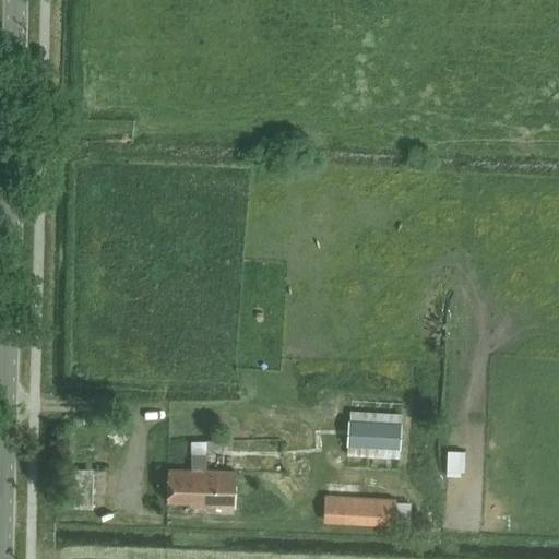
[(347,445),(400,449),(401,423),(348,420),(347,445)]
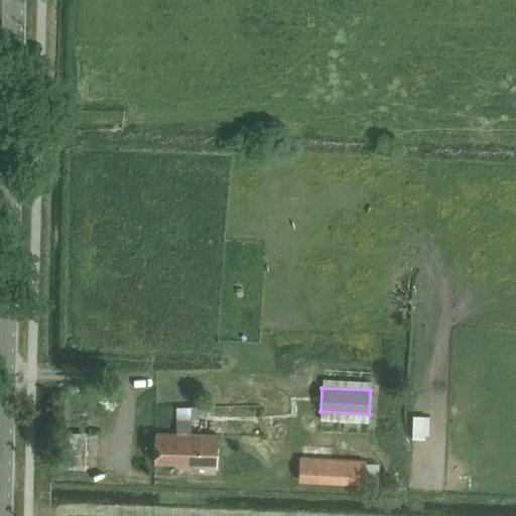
[(412,407),(412,431),(429,431),(429,407),(412,407)]
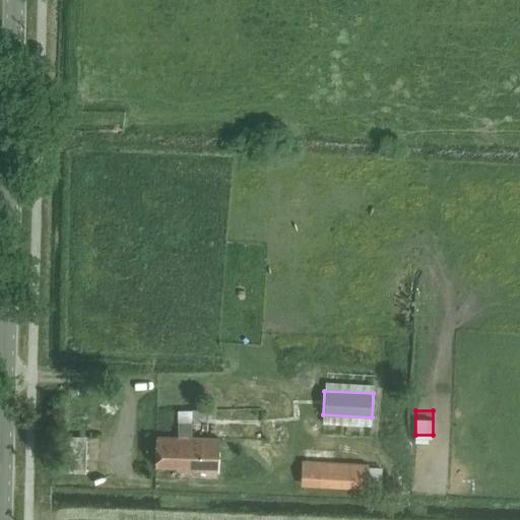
[(88,471),(88,435),(68,435),(68,471),(88,471)]
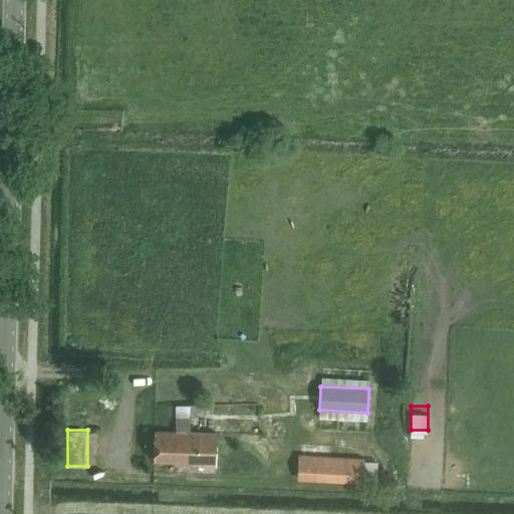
[(188,432),(176,432),(155,432),(155,435),(154,461),(176,462),(176,465),(216,466),(217,433),(200,433),(188,432)]
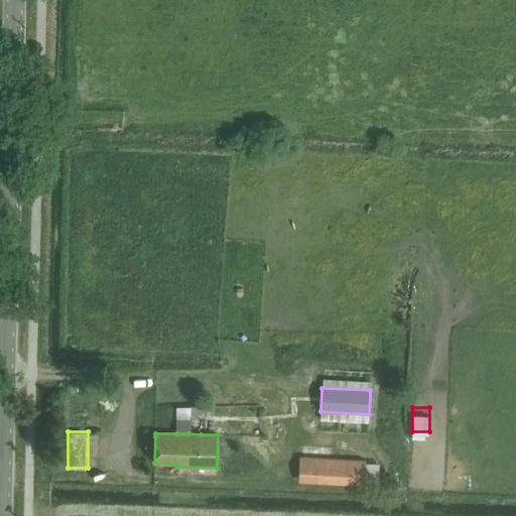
[(380,477),(379,456),(367,457),(367,477),(380,477)]
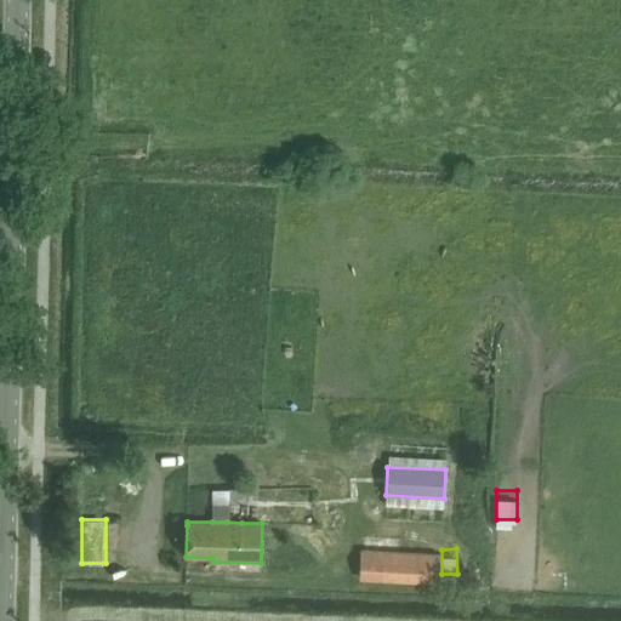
[(358,581),(438,585),(439,554),(359,551),(358,581)]
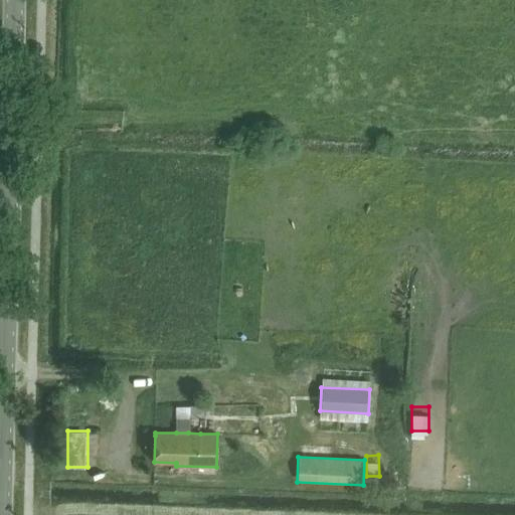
All buildings are outlined.
